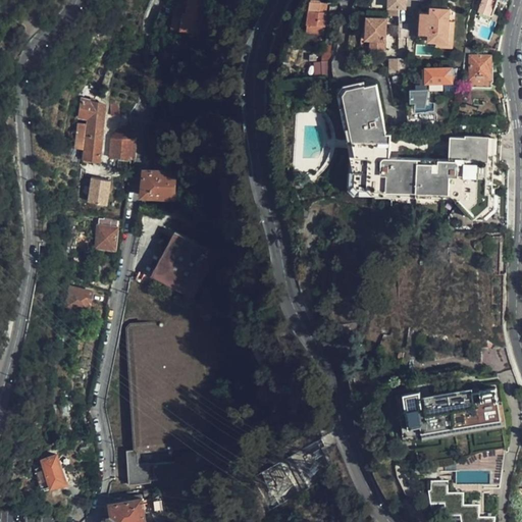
[(167,0),(163,0),(161,13),(172,15),(174,1),(167,0)]
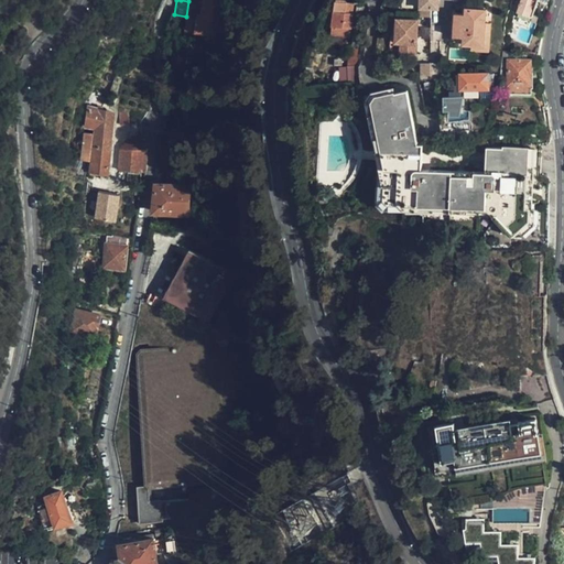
[(226,0),(195,0),(192,15),(190,14),(186,31),(196,33),(197,31),(219,36),(223,24),(219,23),(224,0),(227,1),(226,0)]
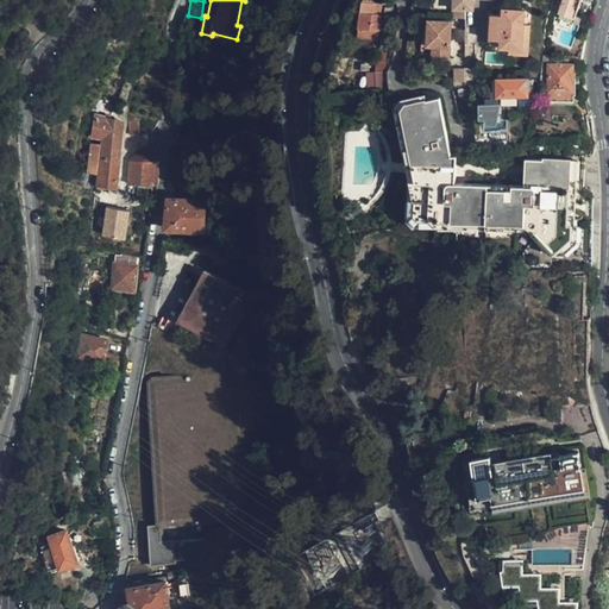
[(472,13),(472,0),(452,0),(452,13),(472,13)]
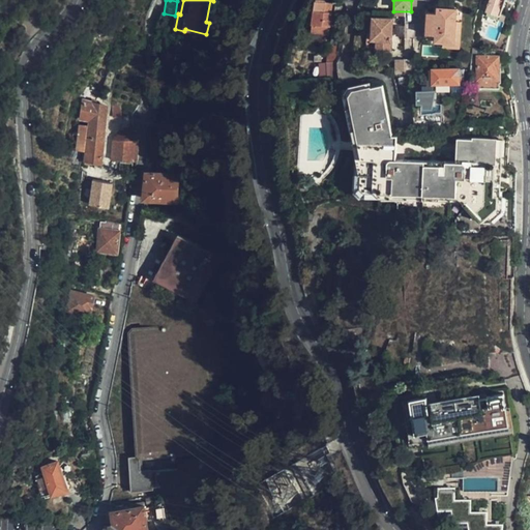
[(505,0),(491,0),(488,10),(501,15),(500,19),(505,21),(507,15),(502,12),(505,2),(505,0)]
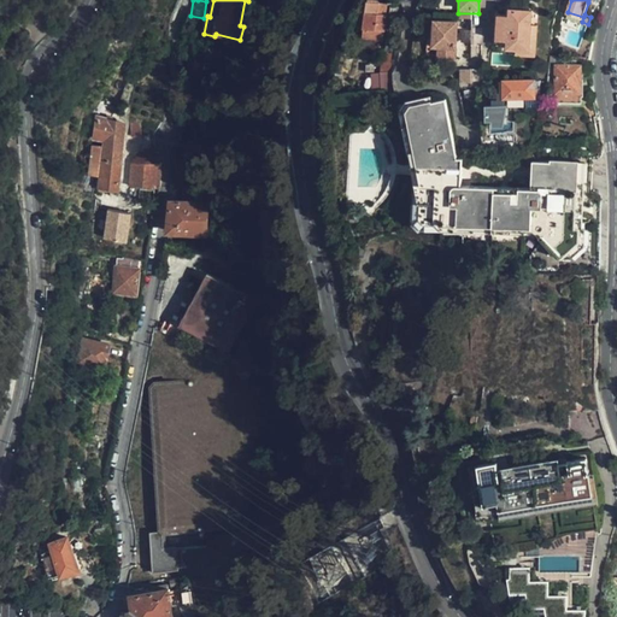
[(385,40),(387,15),(378,13),(380,1),(369,1),(365,37),(385,40)]
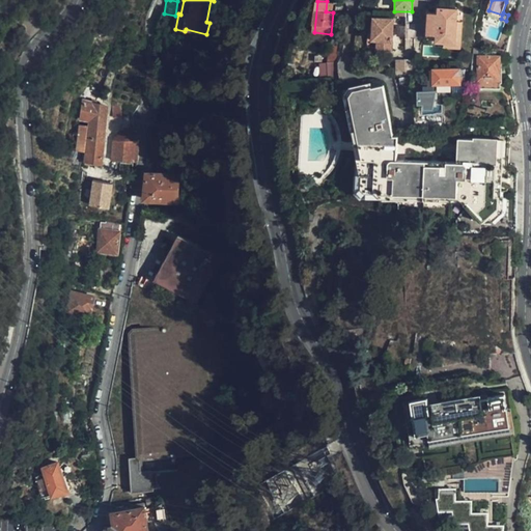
[(452,42),(454,9),(436,8),(436,15),(426,14),(425,34),(427,34),(441,35),(440,39),(440,42),(442,42),(452,42)]
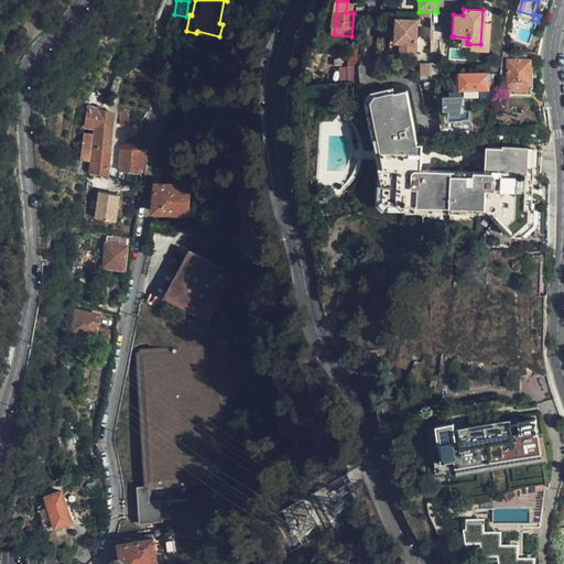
[(491,11),(483,10),(480,44),(469,44),(469,51),(489,51),(491,11)]
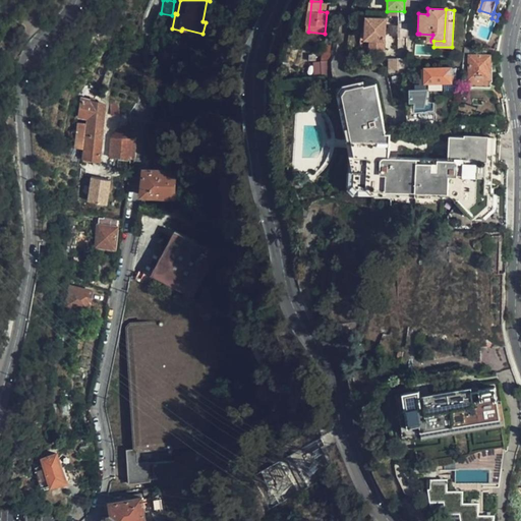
[(126,31),(141,33),(141,32),(141,31),(141,30),(141,29),(141,27),(141,26),(141,25),(141,24),(141,23),(141,22),(142,22),(142,21),(142,20),(128,18),(126,31)]
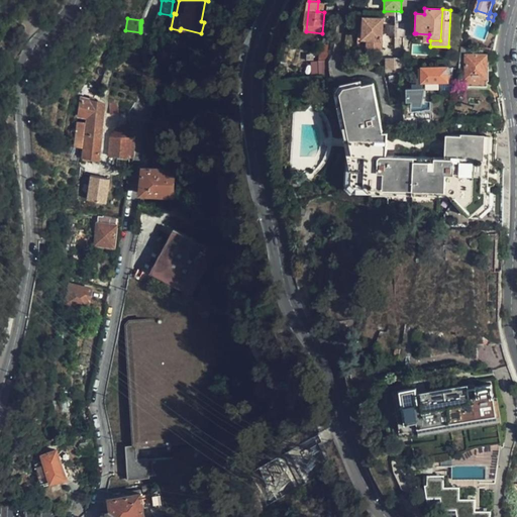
[(366,43),(367,20),(360,20),(359,44),(364,54),(369,54),(370,43),(366,43)]
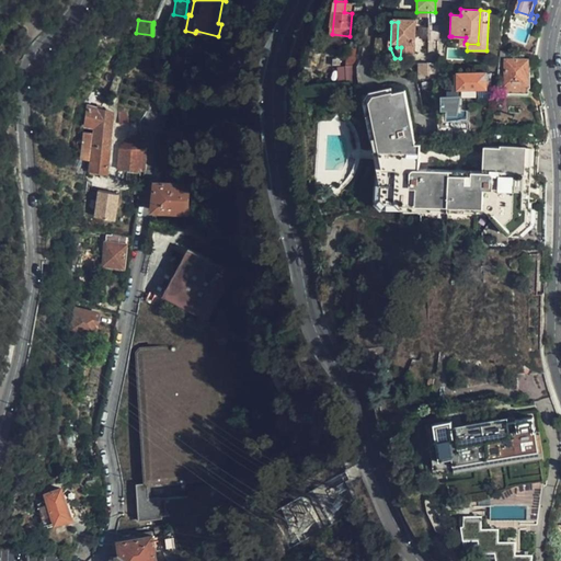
[(415,23),(398,22),(397,47),(401,47),(400,58),(415,58),(415,23)]
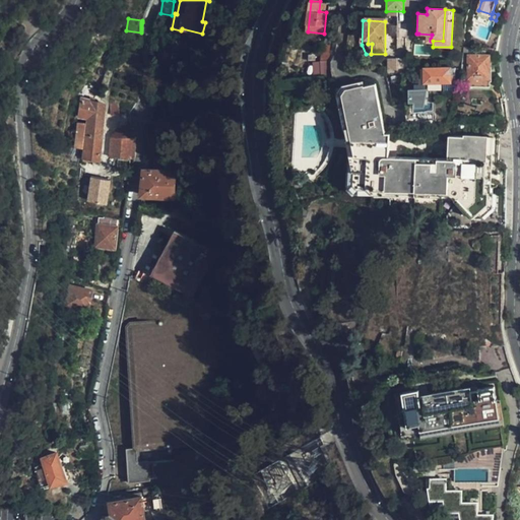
[(334,62),(336,43),(323,41),(321,61),(334,62)]
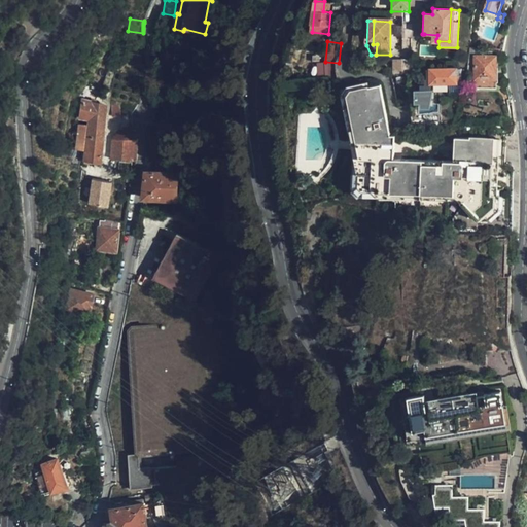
[(495,77),(495,55),(477,55),(477,77),(495,77)]
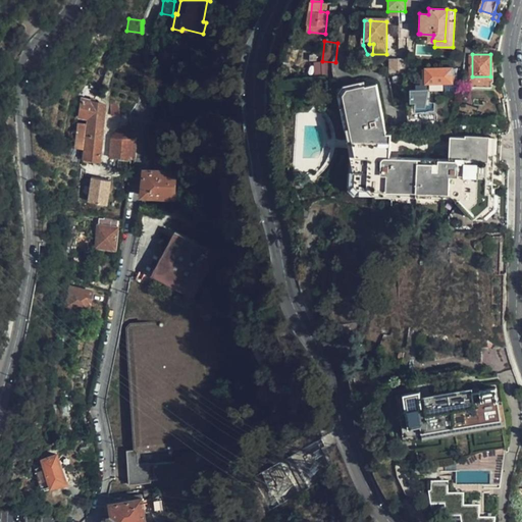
[(454,81),(454,73),(458,72),(458,66),(428,68),(428,82),(454,81)]
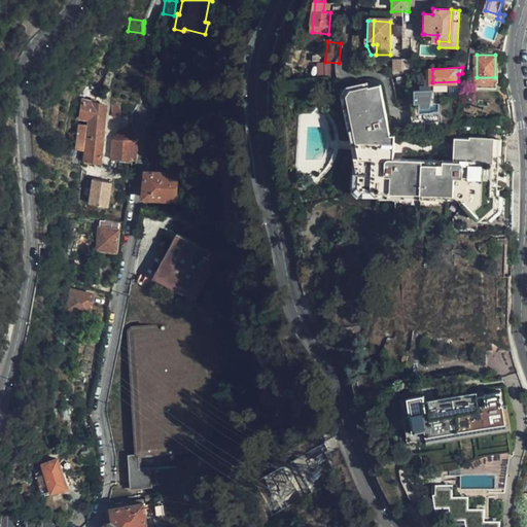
[(459,194),(452,195),(378,196),(378,199),(356,200),(354,159),(341,88),(358,84),(373,81),(372,76),(355,78),(332,82),(348,156),(350,204),(452,201),(458,201),(460,202),(463,199),(459,194)]
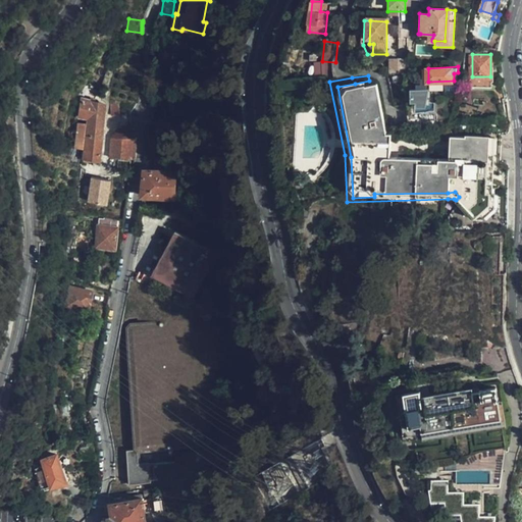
[(374,194),(448,193),(455,192),(459,197),(456,200),(455,201),(472,218),(475,218),(487,206),(487,195),(483,194),(483,138),(449,138),(449,153),(447,153),(387,152),(384,129),(380,131),(377,117),(369,81),(355,84),(337,87),(351,157),(353,198),(374,197),(374,194)]
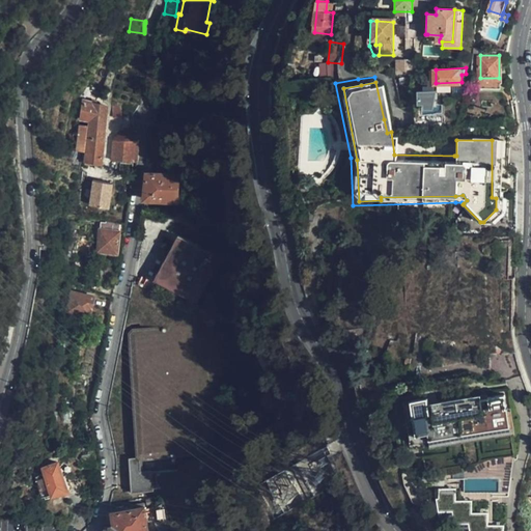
[(419,89),(419,103),(424,103),(424,113),(444,113),(444,103),(438,103),(437,88),(419,89)]
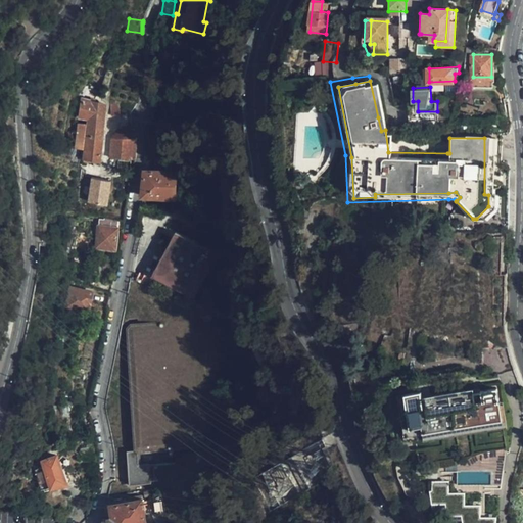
[(86,127),(78,126),(76,140),(85,142),(83,162),(98,164),(101,144),(104,105),(83,99),(80,117),(87,119),(86,127)]
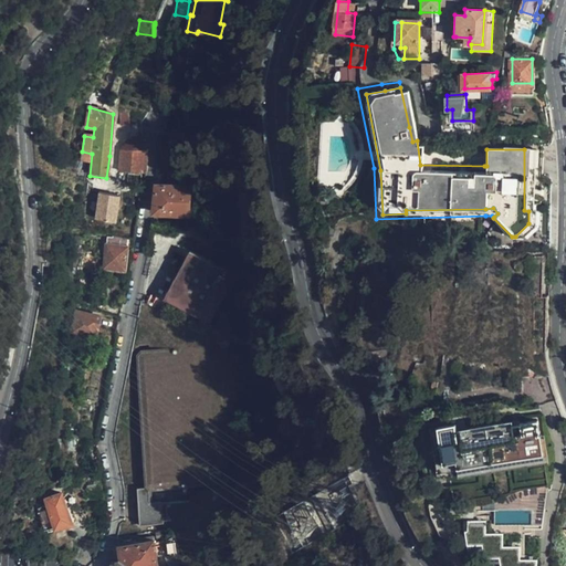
[(119,125),(129,124),(128,108),(118,109),(119,125)]
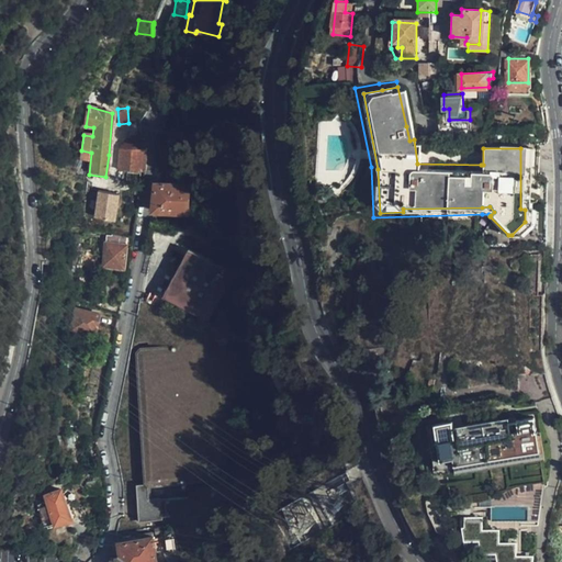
[(535,131),(549,132),(548,121),(535,121),(535,131)]
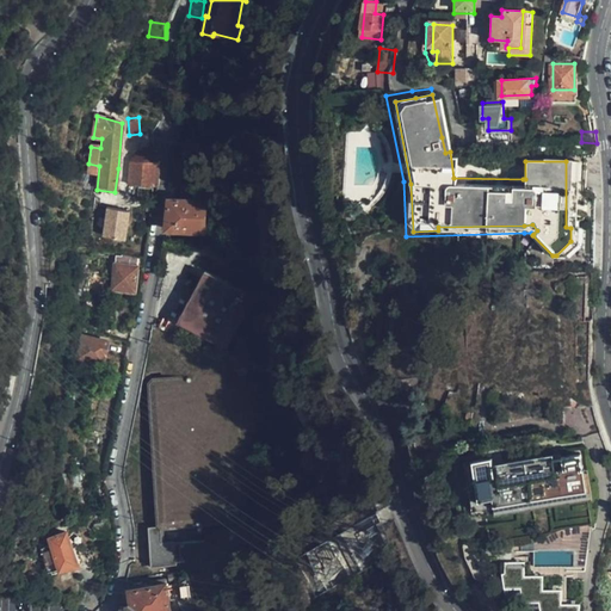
[(481,142),(497,141),(497,133),(480,134),(481,142)]
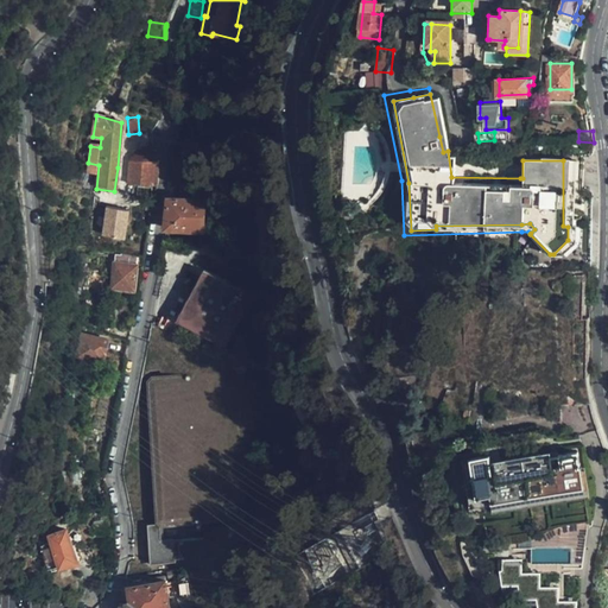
[(152,172),(153,160),(146,160),(143,160),(139,160),(137,160),(133,162),(130,163),(128,163),(128,169),(141,171),(152,172)]
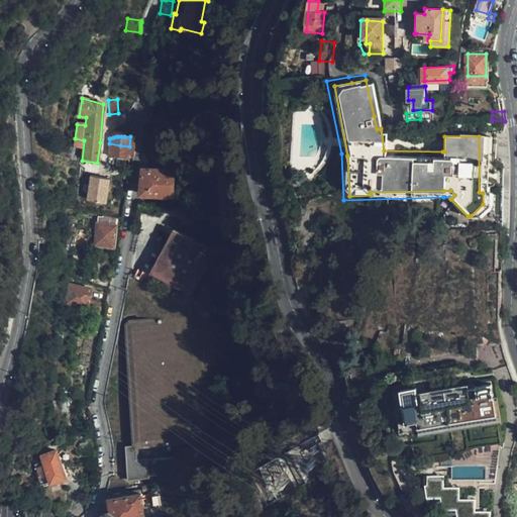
[(486,136),(479,136),(479,192),(483,193),(483,204),(471,216),(477,216),(489,205),(489,192),(486,192),(486,136)]
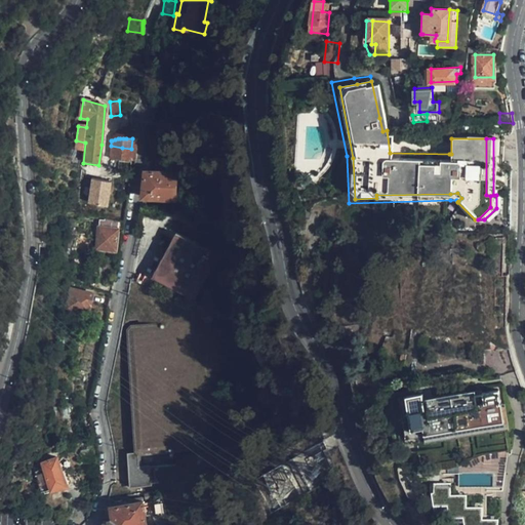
[(110,158),(122,159),(122,148),(111,146),(110,158)]
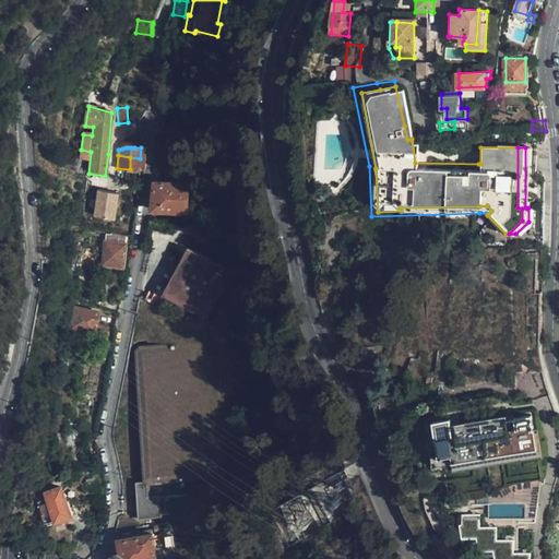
[(130,169),(144,171),(145,158),(140,158),(130,157),(130,169)]
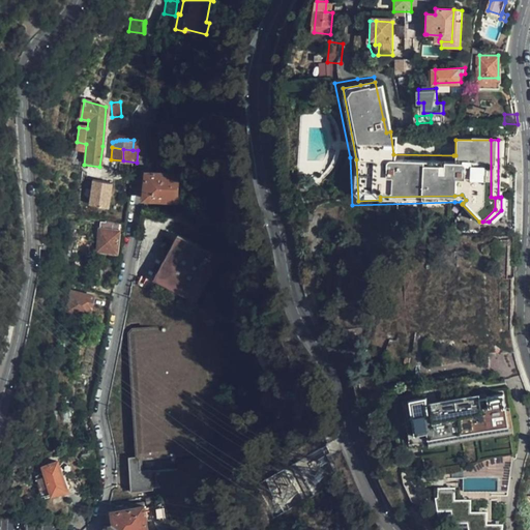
[(184,176),(184,166),(173,164),(173,174),(146,173),(145,193),(144,199),(177,200),(178,176),(184,176)]
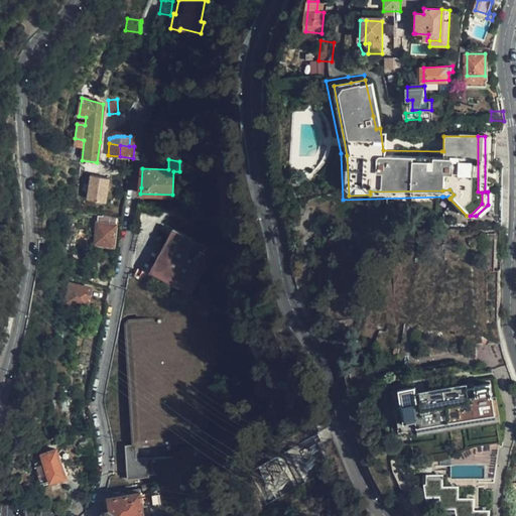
[(117,217),(123,218),(129,180),(105,176),(99,214),(103,215),(117,217)]
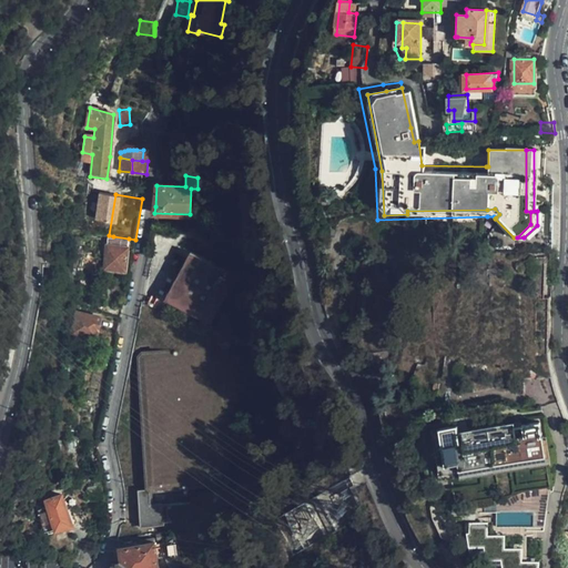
[(124,271),(129,239),(113,236),(112,240),(108,240),(104,267),(124,271)]
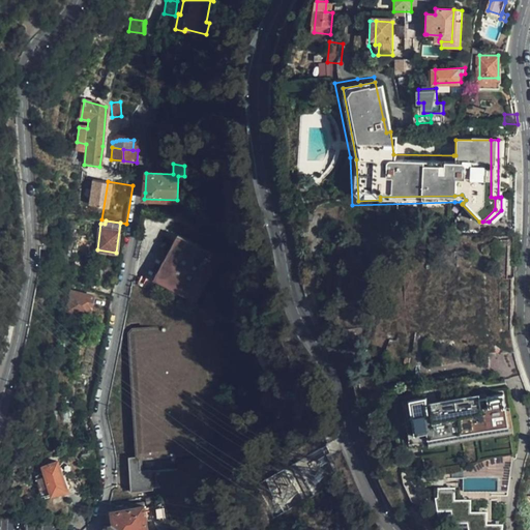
[(178,233),(155,276),(163,281),(198,299),(217,262),(214,253),(178,233)]
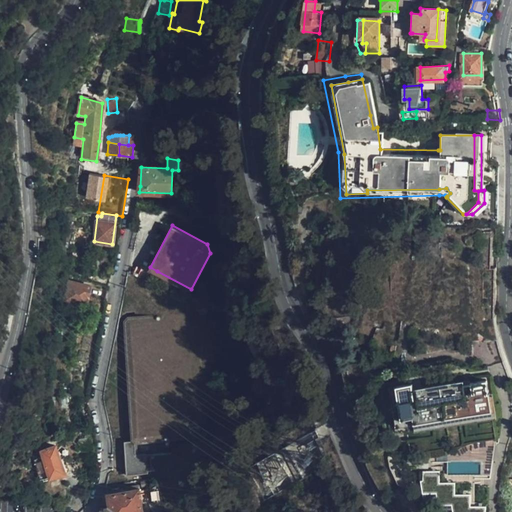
[(75,254),(76,245),(69,244),(68,254),(75,254)]
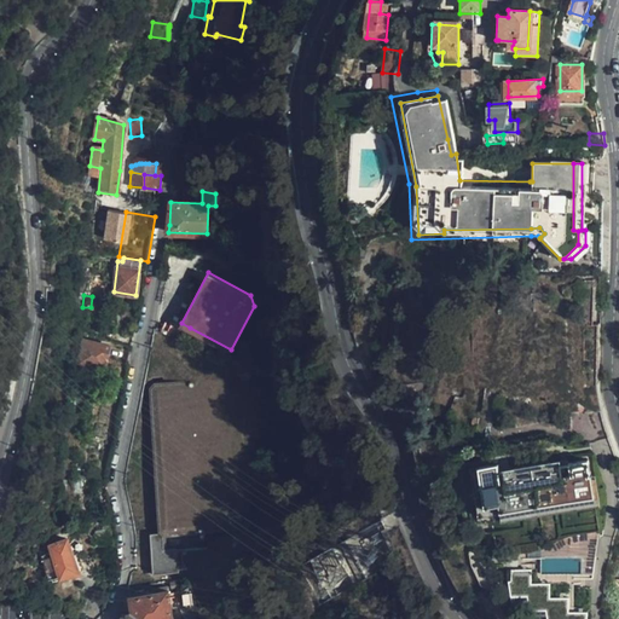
[(190,328),(181,323),(177,331),(186,336),(190,328)]
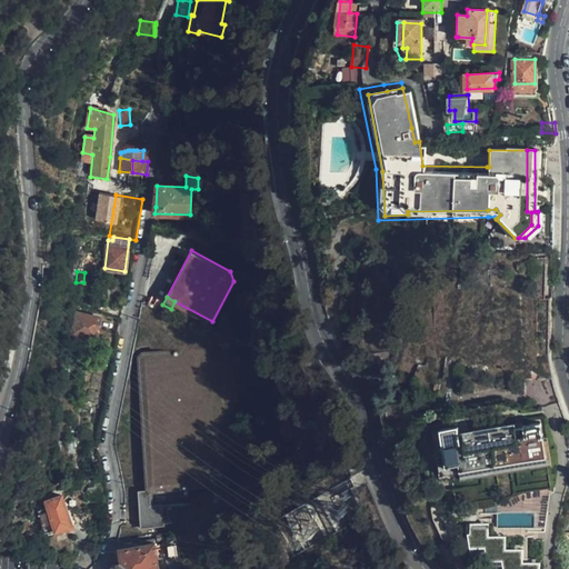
[(83,336),(96,339),(100,318),(76,315),(72,333),(83,336)]
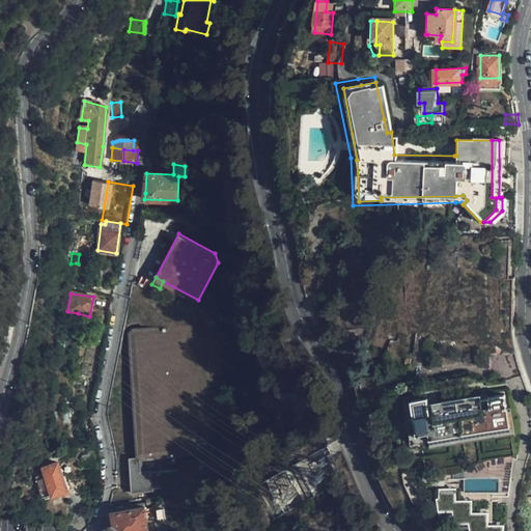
[(76,324),(87,326),(89,316),(78,313),(76,324)]
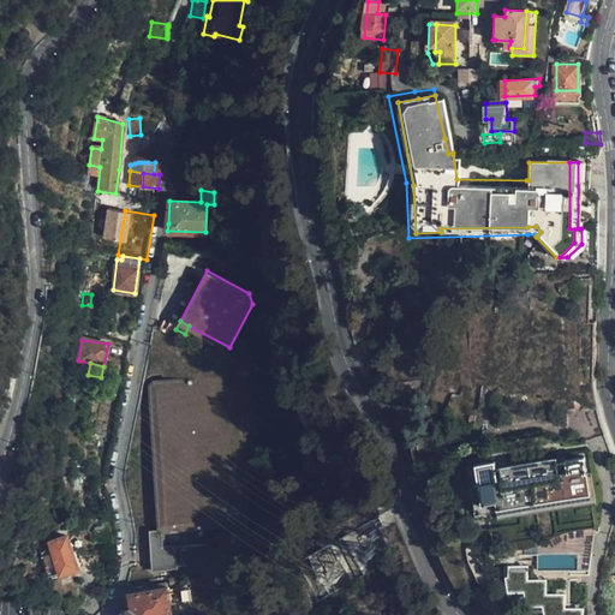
[(206,527),(250,524),(238,376),(154,381),(149,388),(157,532),(150,533),(151,569),(174,569),(174,568),(179,567),(179,548),(207,547),(206,527)]
